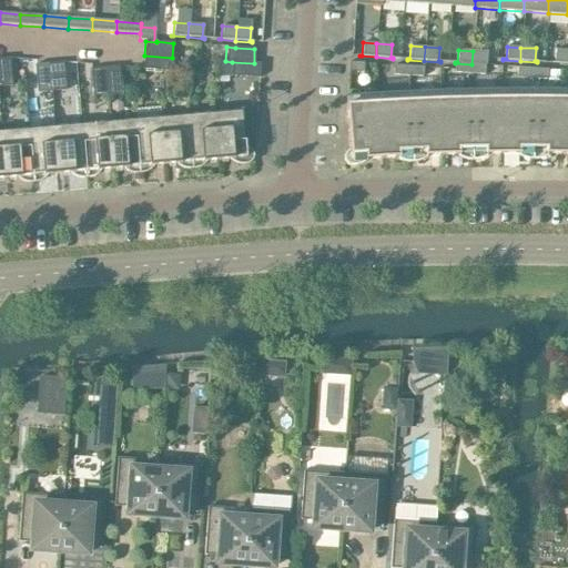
[(567,64),(567,63),(567,50),(555,50),(554,62),(551,62),(551,63),(567,64)]
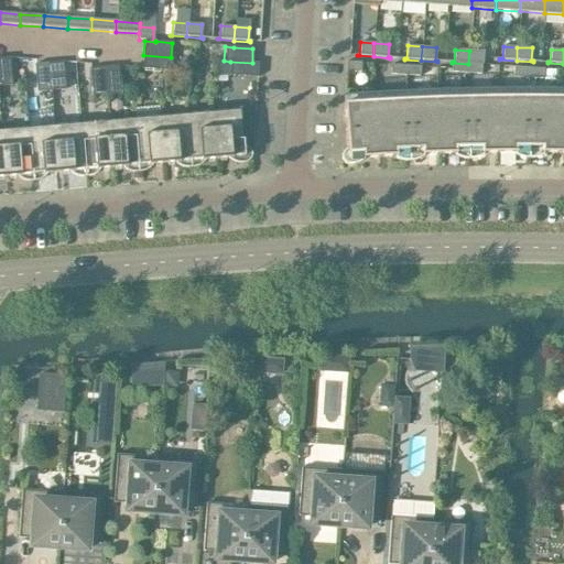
[(483,65),(483,62),(484,52),(469,51),(468,64),(483,65)]
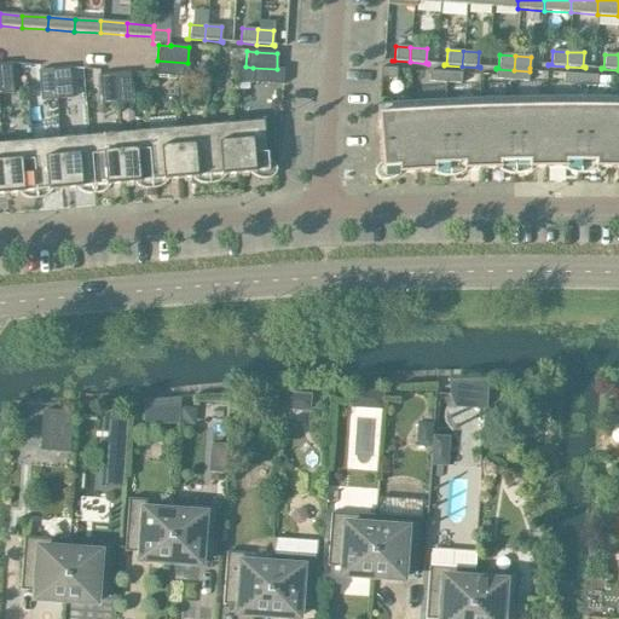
[(186,79),(187,63),(157,61),(156,76),(186,79)]
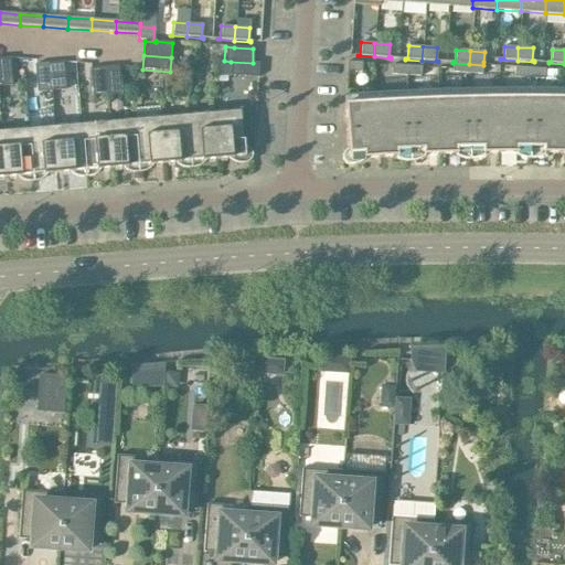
[(0,59),(0,86),(11,86),(9,57),(0,59)]
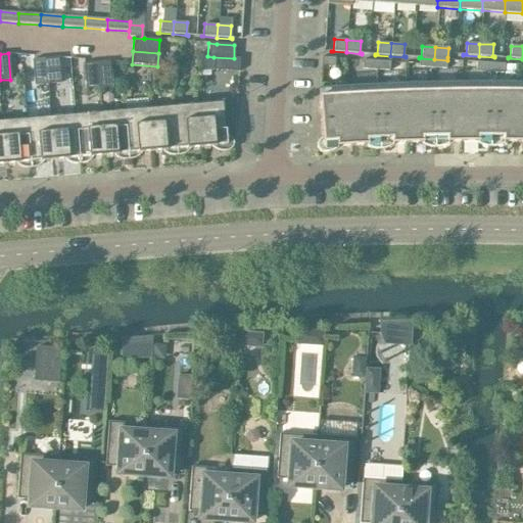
[(45,58),(47,85),(60,83),(58,57),(45,58)]
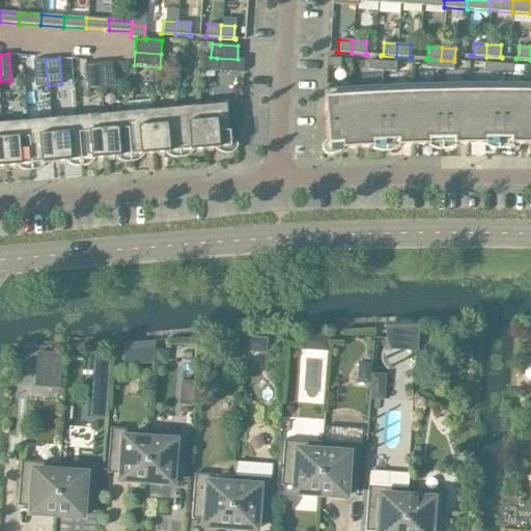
[(243,59),(238,59),(217,58),(216,72),(243,73),(243,59)]
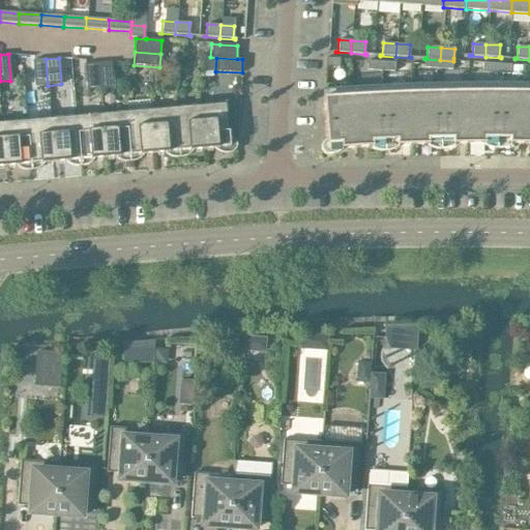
[(325,58),(325,67),(339,68),(340,59),(325,58)]
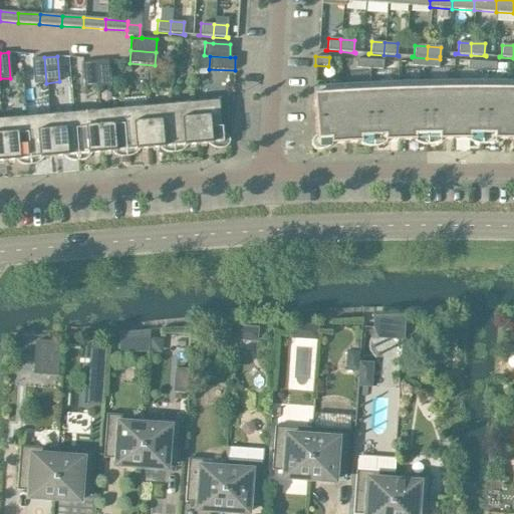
[(33,84),(46,83),(44,57),(31,58),(33,84)]
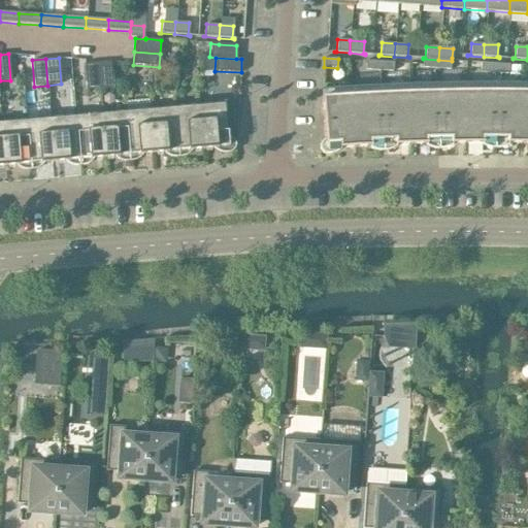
[(436,69),(436,60),(423,59),(423,68),(436,69)]
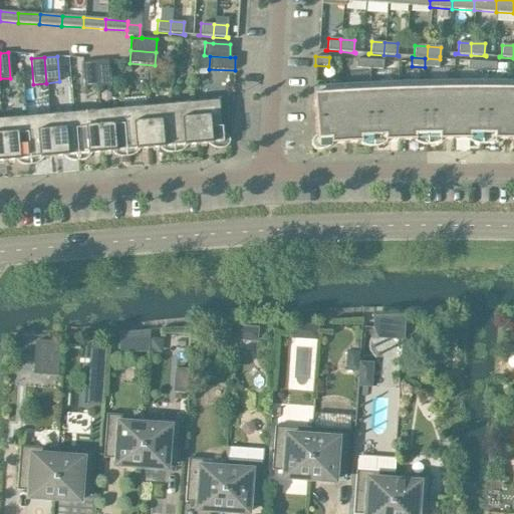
[(425,58),(425,67),(438,67),(439,59),(425,58)]
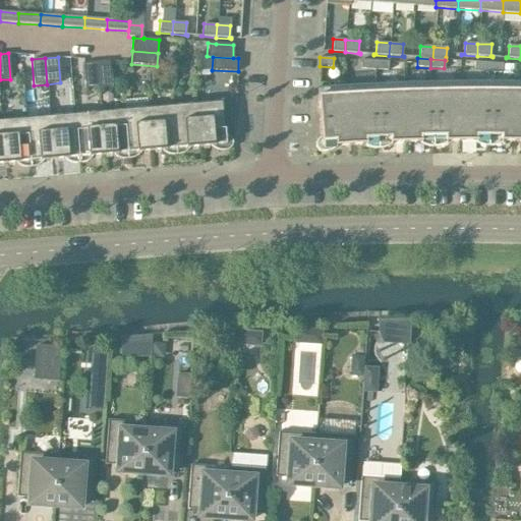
[(373,70),(373,61),(360,60),(360,69),(373,70)]
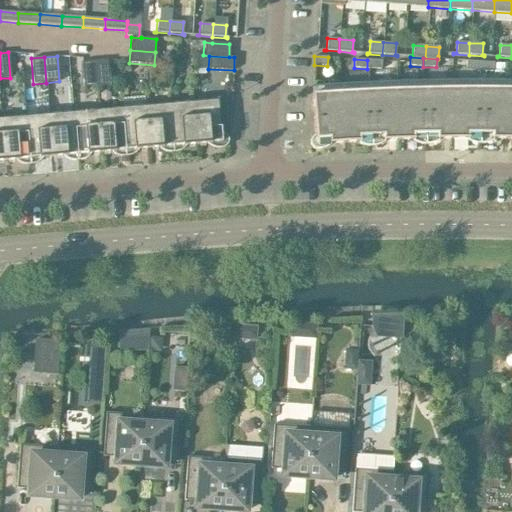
[(94,61),(96,87),(109,86),(107,60),(94,61)]
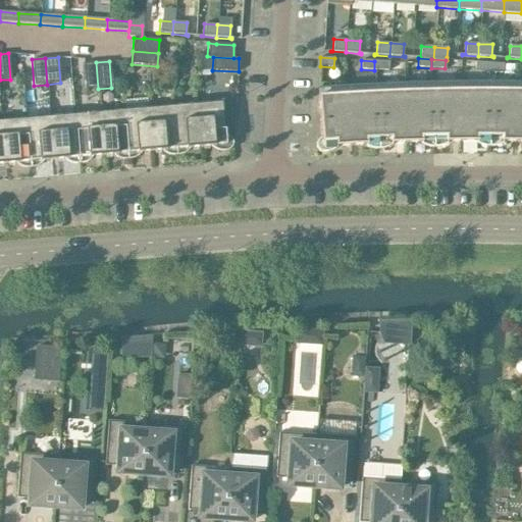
[(374,61),(374,70),(388,70),(388,62),(374,61)]
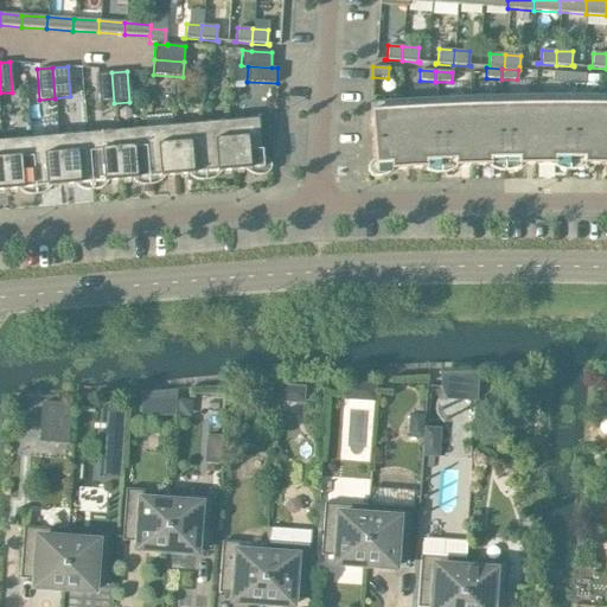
[(98,103),(114,103),(112,72),(96,74),(98,103)]
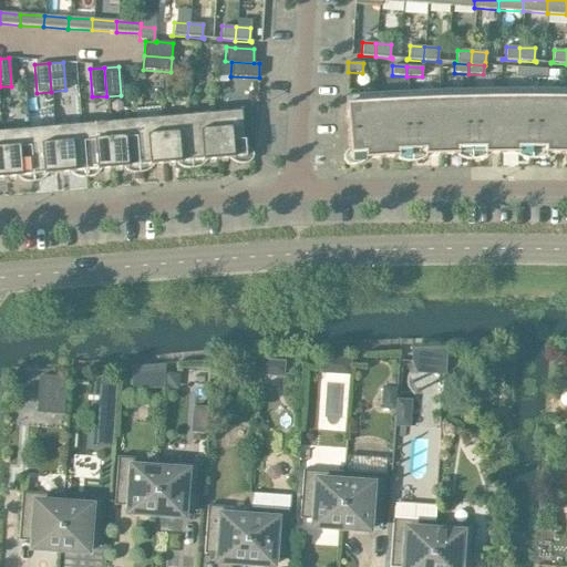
[(531,78),(531,69),(516,68),(516,78),(531,78)]
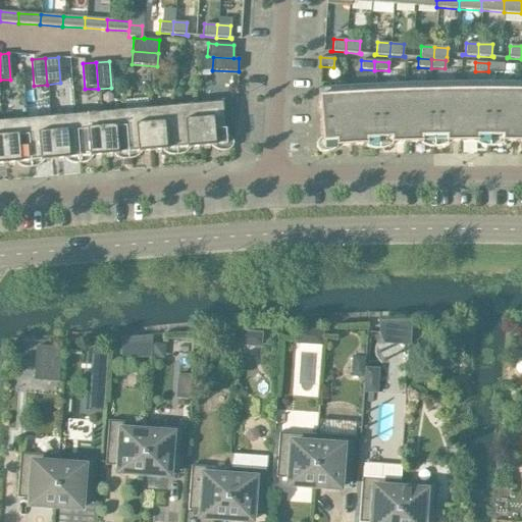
[(488,63),(488,71),(502,72),(503,64),(488,63)]
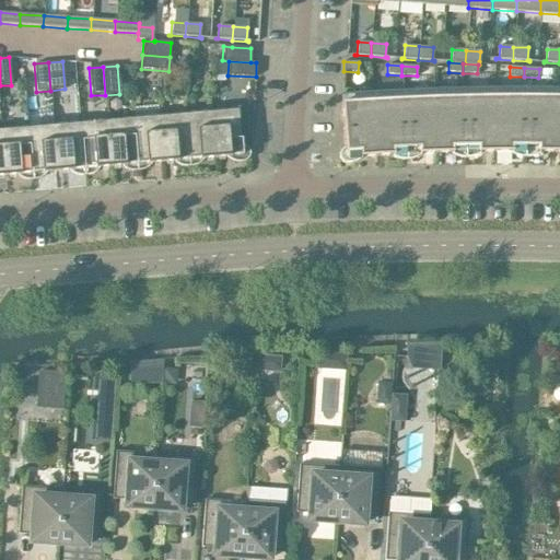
[(478,153),(494,153),(511,152),(511,154),(520,158),(524,158),(529,158),(538,154),(538,152),(553,153),(559,152),(559,96),(555,97),(524,97),(493,97),(463,97),(433,98),(403,100),(373,102),(341,103),(342,130),(343,149),(340,151),(338,154),(338,158),(340,161),(343,164),(348,164),(354,162),(360,160),(360,158),(376,156),(392,155),(392,158),(401,161),(406,160),(410,160),(419,156),(419,154),(434,154),(451,153),(451,155),(459,159),(465,159),(469,158),(478,154),(478,153)]
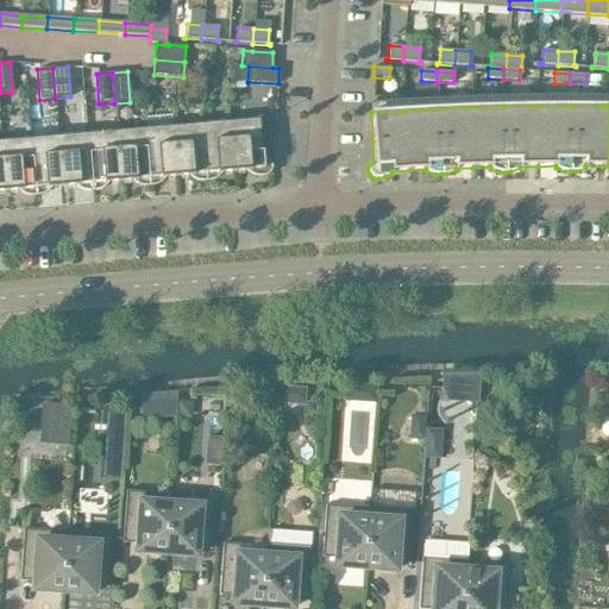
[(228,123),(233,173),(245,171),(245,173),(253,176),(261,177),(267,176),(270,173),(271,168),(270,163),(267,159),(262,158),(262,150),(261,150),(258,119),(228,123)]
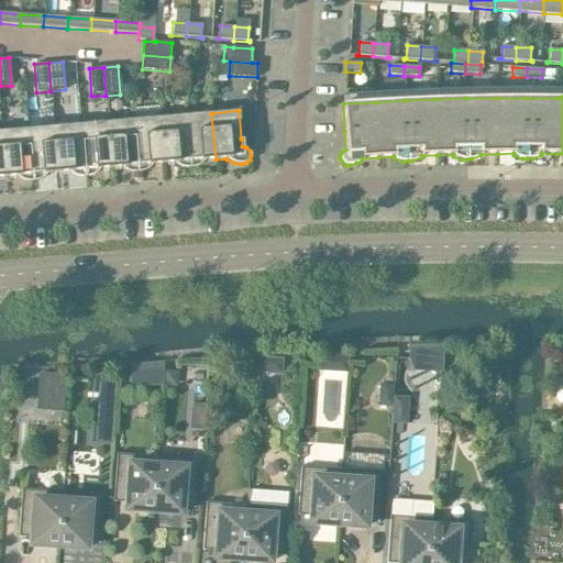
[(205,161),(216,159),(211,113),(185,116),(190,168),(198,166),(205,162),(205,161)]
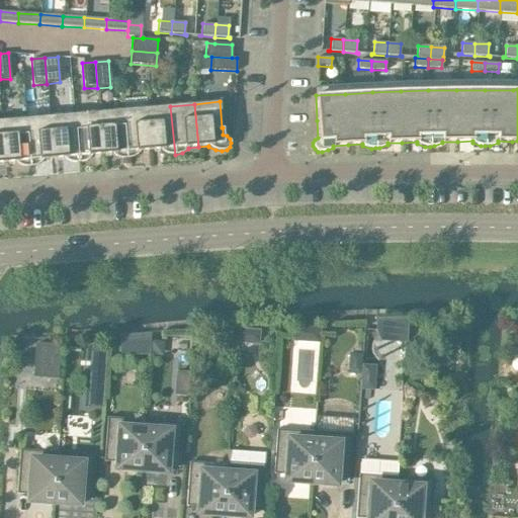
[(167,154),(175,155),(170,106),(147,108),(150,151),(161,150),(161,151),(167,154)]
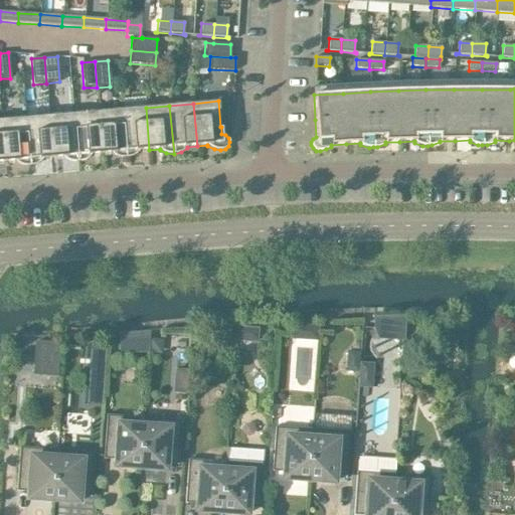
[(139,151),(149,150),(146,108),(122,110),(126,158),(133,156),(139,152),(139,151)]
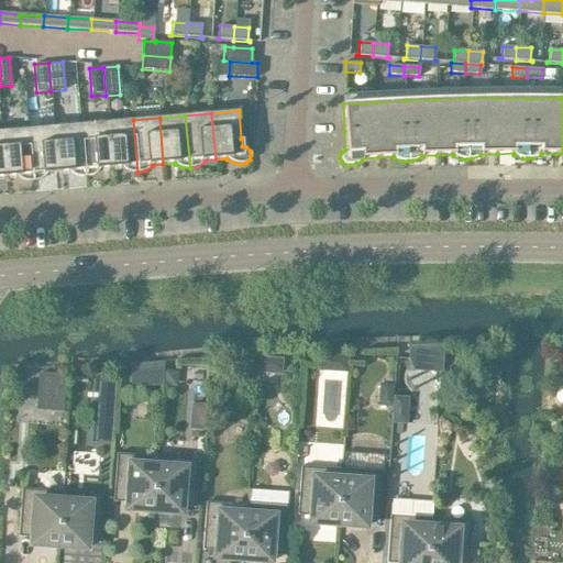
[(129,172),(138,173),(133,120),(107,122),(110,168),(122,167),(122,168),(129,172)]
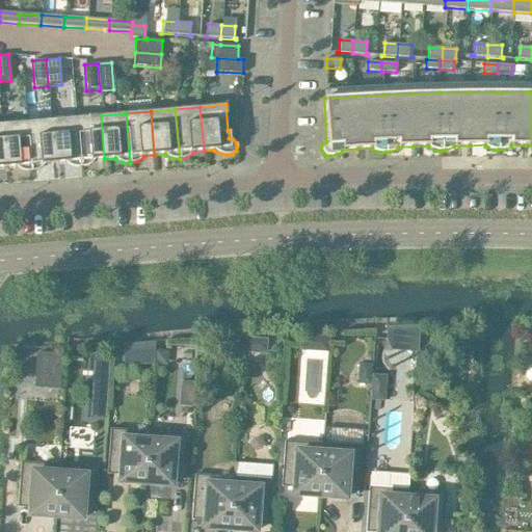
[(94,160),(104,159),(101,115),(76,117),(80,167),(87,165),(94,161),(94,160)]
